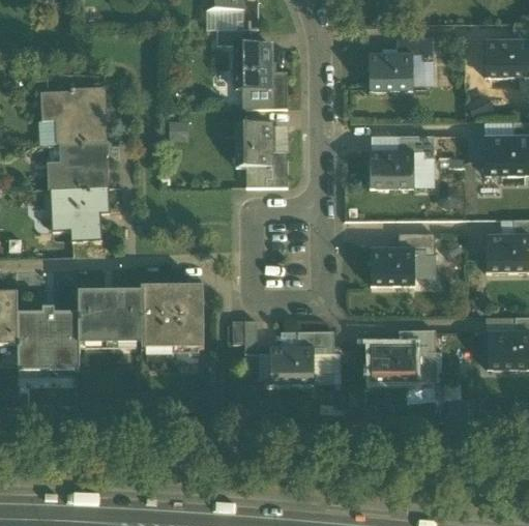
[(207,0),(207,8),(242,8),(244,8),(243,0),(207,0)]
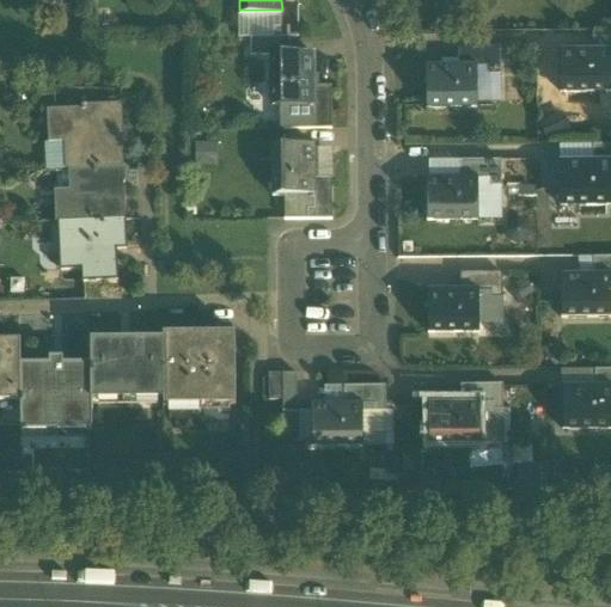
[(281,0),(282,10),(280,10),(281,23),(274,23),(274,32),(299,32),(298,0),(281,0)]
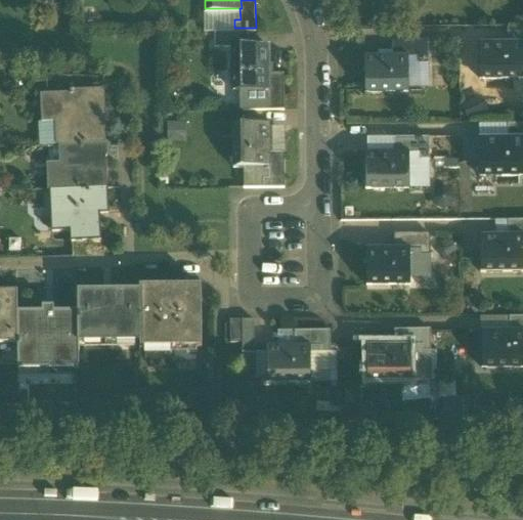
[(522,25),(507,26),(507,39),(522,39),(522,40),(522,25)]
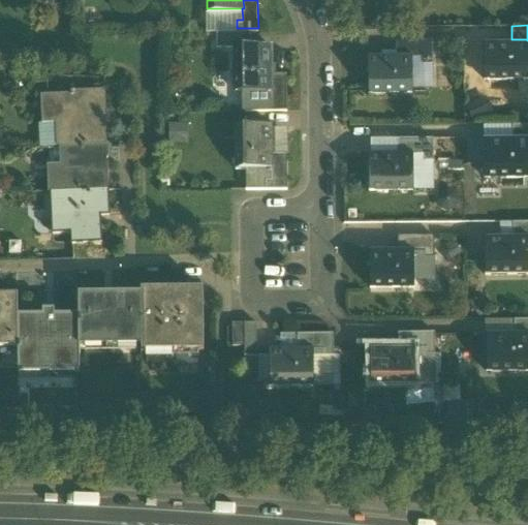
[(432,59),(432,37),(397,38),(396,53),(412,53),(412,55),(424,55),(424,59),(432,59)]
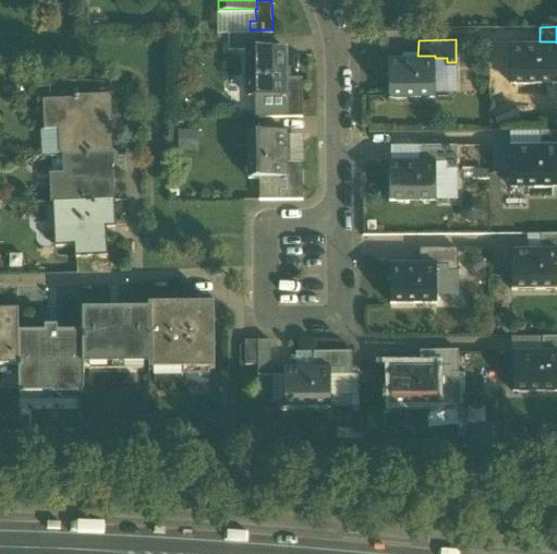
[(556,43),(556,41),(540,41),(510,41),(511,79),(556,77),(556,43)]
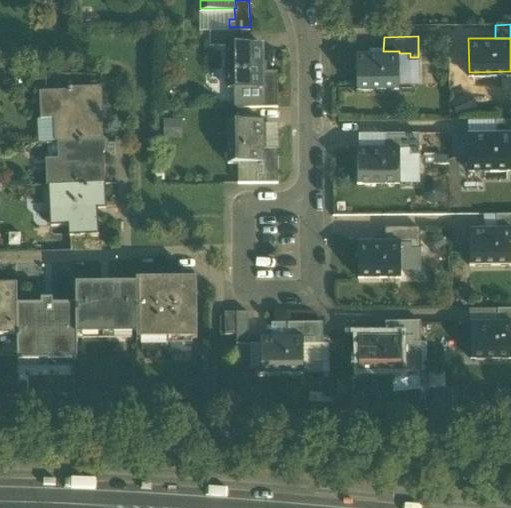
[(263,41),(228,41),(228,84),(262,84),(263,84),(263,68),(263,41)]
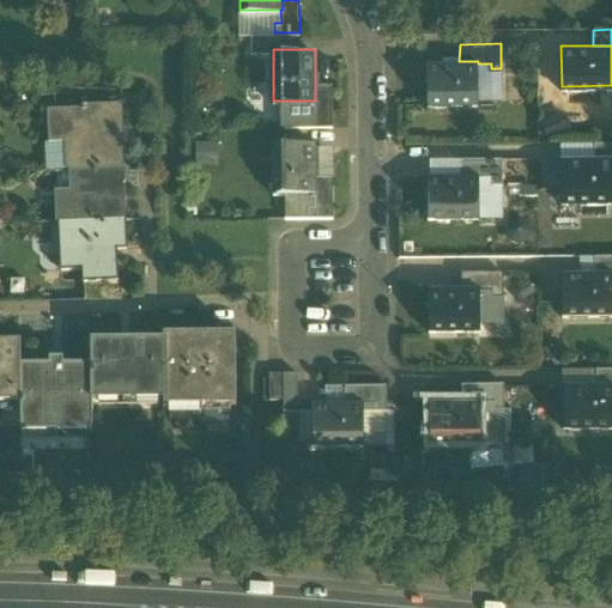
[(459,61),(426,60),(426,103),(478,103),(478,64),(478,61),(459,61)]
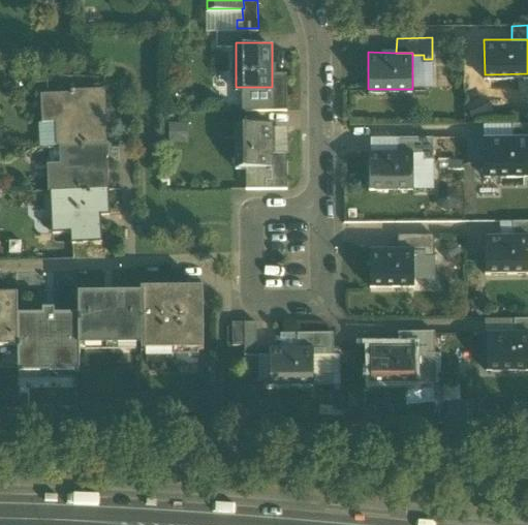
[(287,107),(286,70),(272,70),(272,87),(271,87),(271,98),(265,98),(266,107),(287,107)]
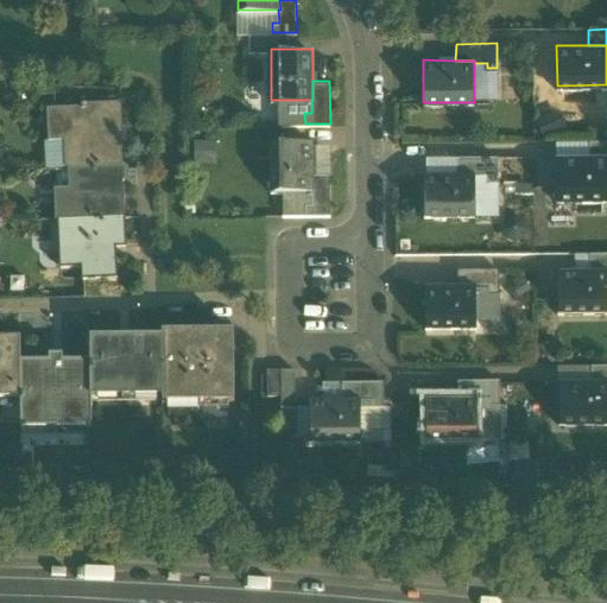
[(84,105),(49,107),(51,135),(65,134),(68,166),(74,166),(125,163),(122,100),(83,102),(84,105)]
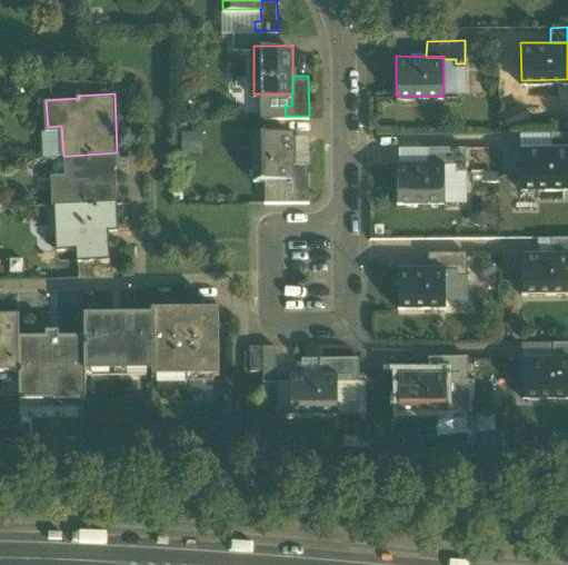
[(526,102),(506,110),(510,124),(531,117),(526,102)]
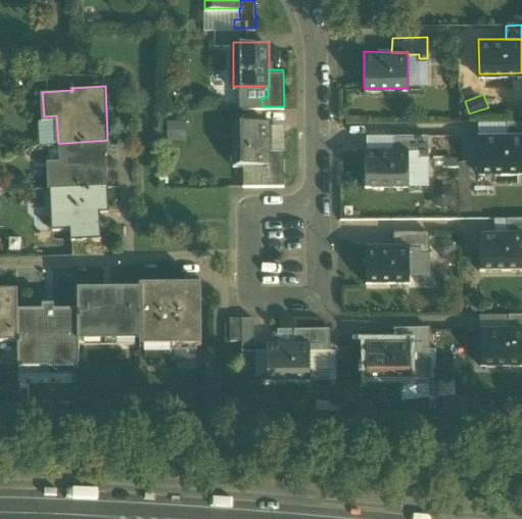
[(521,120),(507,121),(507,136),(521,136),(521,120)]
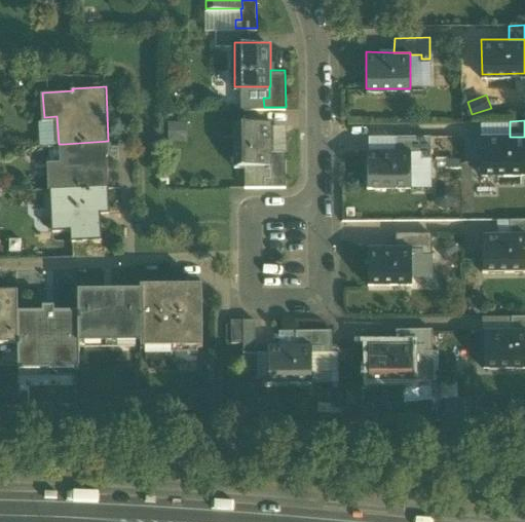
[(270,121),(234,121),(234,164),(269,164),(270,164),(270,149),(270,121)]
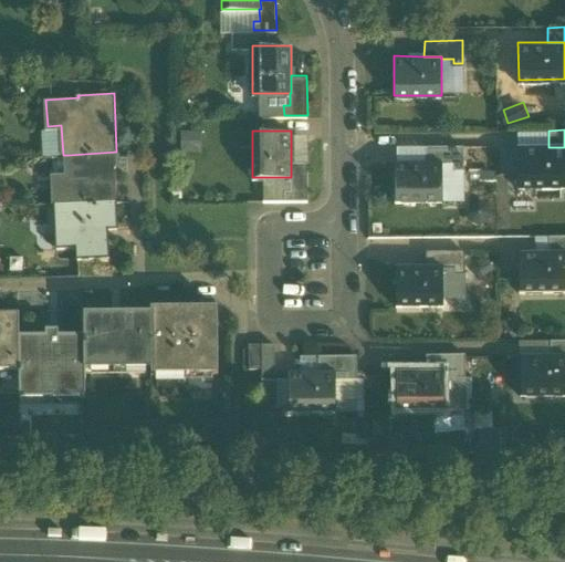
[(463,145),(426,145),(425,160),(442,160),(442,163),(454,163),(454,168),(464,168),(463,145)]
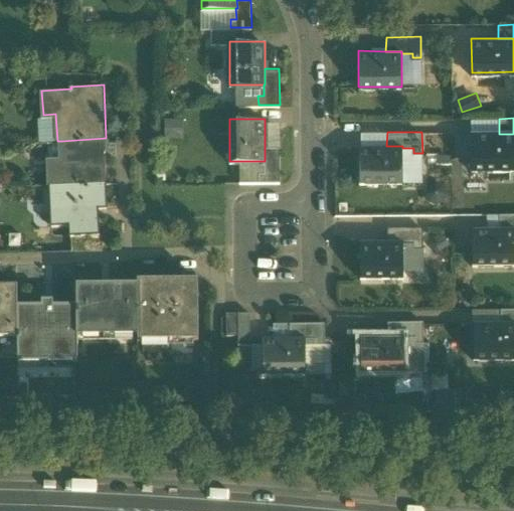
[(499,134),(472,134),(472,168),(513,168),(513,134),(499,134)]
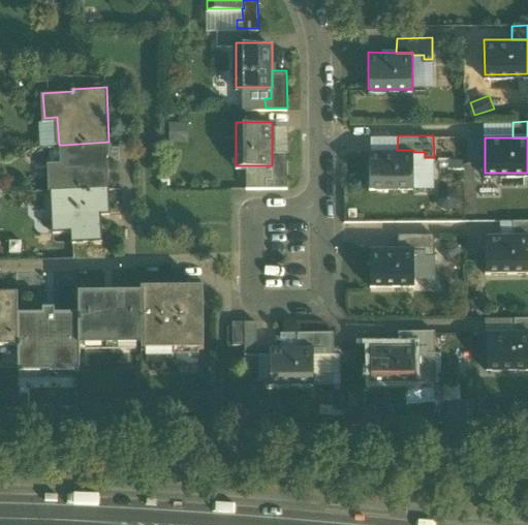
[(109,142),(64,145),(65,166),(50,167),(51,190),(60,189),(107,187),(106,155),(110,155),(109,142)]
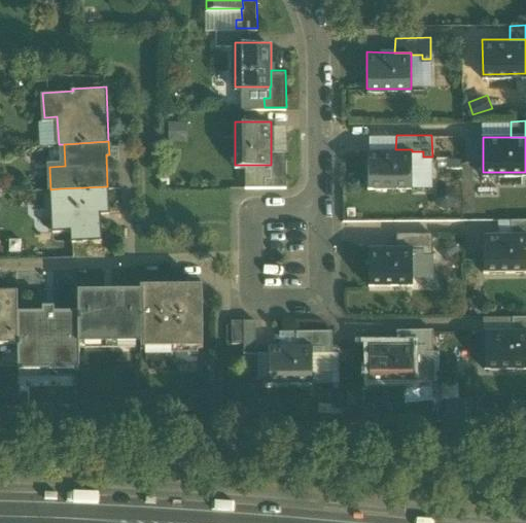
[(285,149),(271,149),(271,165),(270,165),(270,176),(265,176),(265,186),(285,186),(285,149)]
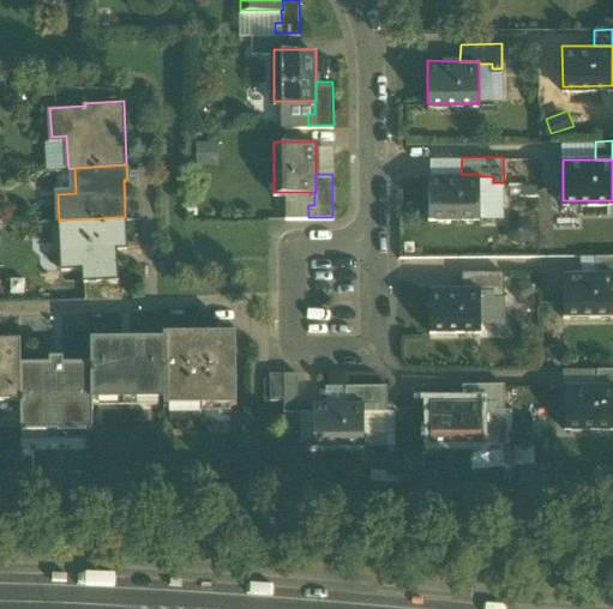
[(461,174),(428,174),(428,216),(479,216),(480,176),(480,174),(461,174)]
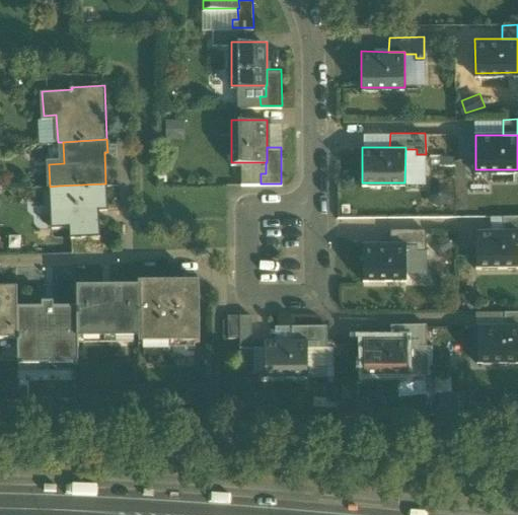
[(105,184),(59,186),(59,202),(51,202),(52,227),(69,226),(70,236),(98,235),(97,209),(106,208),(105,184)]
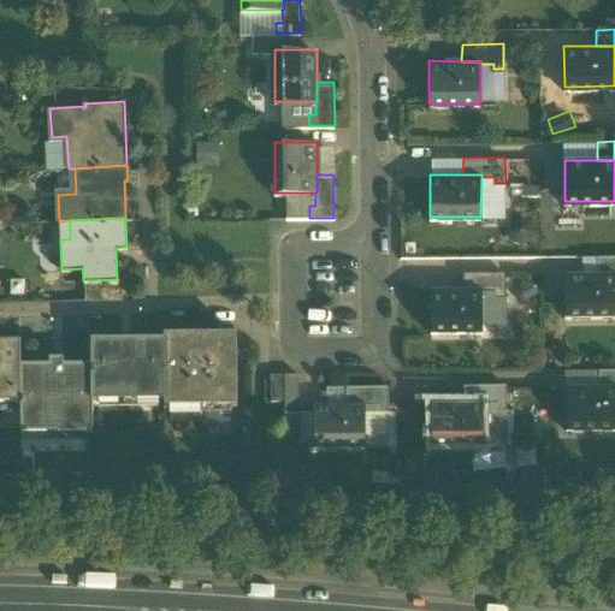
[(513,239),(534,242),(536,227),(514,226),(513,239)]
